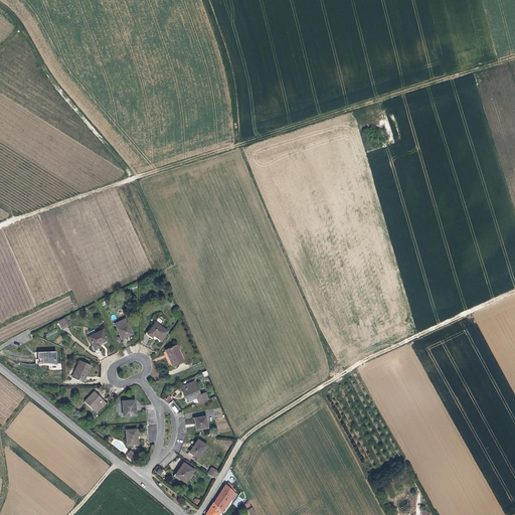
[(67,326),(74,323),(71,315),(63,319),(67,326)]
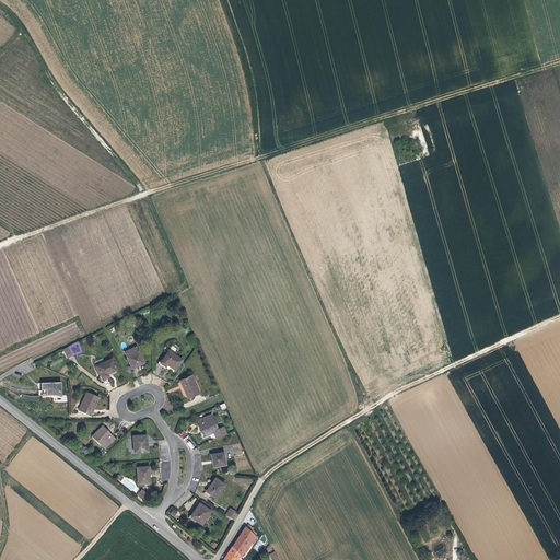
[(133,369),(149,362),(140,343),(125,350),(133,369)]
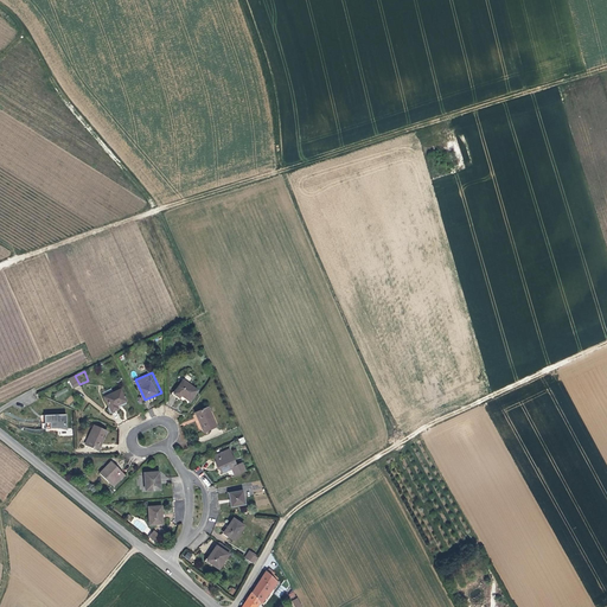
[(197,393),(183,382),(174,394),(189,404),(197,393)]
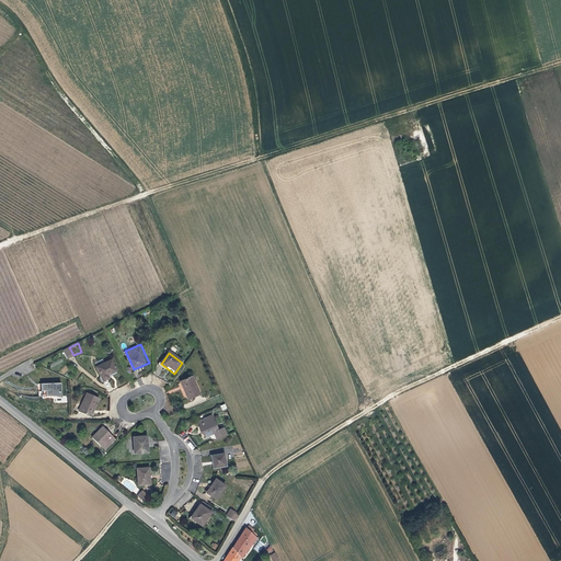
[(103,384),(117,377),(112,364),(98,371),(103,384)]
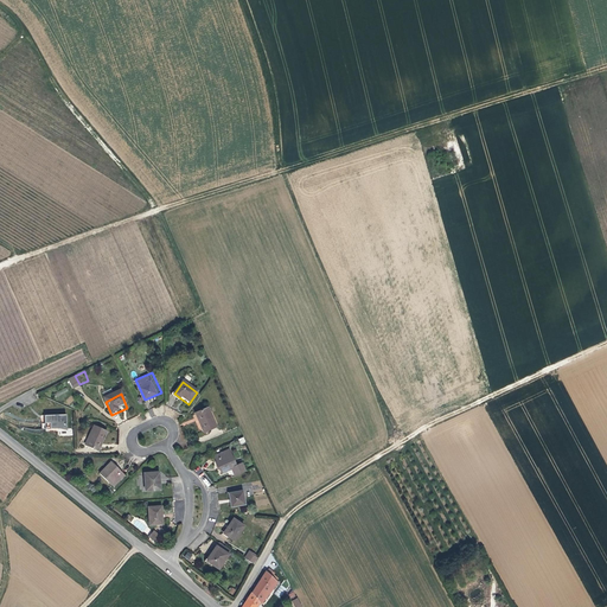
[(217,429),(210,413),(198,419),(204,435),(217,429)]
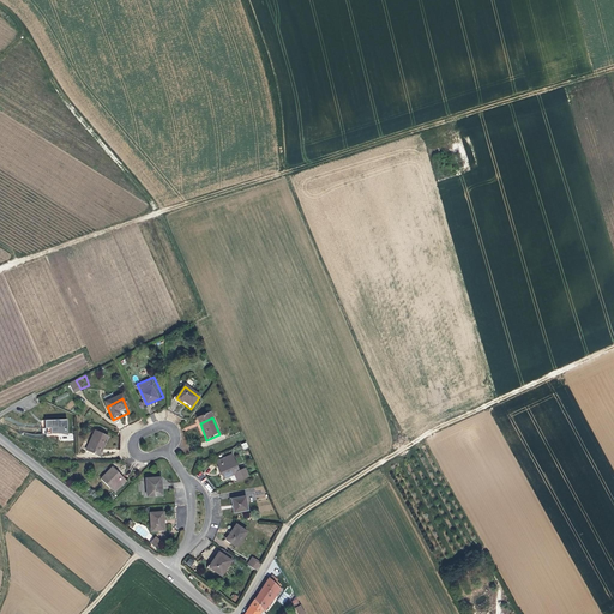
[(47,420),(47,428),(42,428),(43,434),(68,433),(67,419),(47,420)]
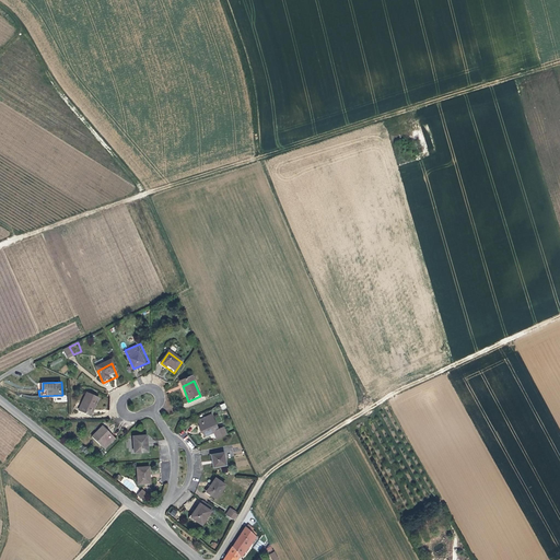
[(97,415),(97,399),(84,399),(85,415),(97,415)]
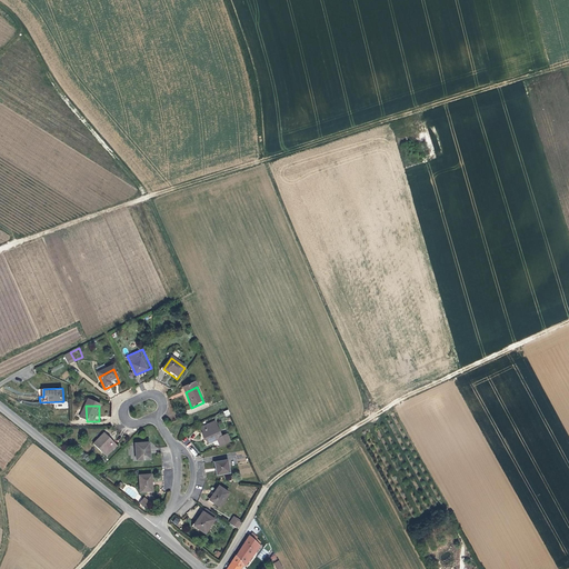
[(207,443),(217,439),(220,446),(223,443),(227,442),(223,433),(218,436),(212,421),(200,427),(207,443)]
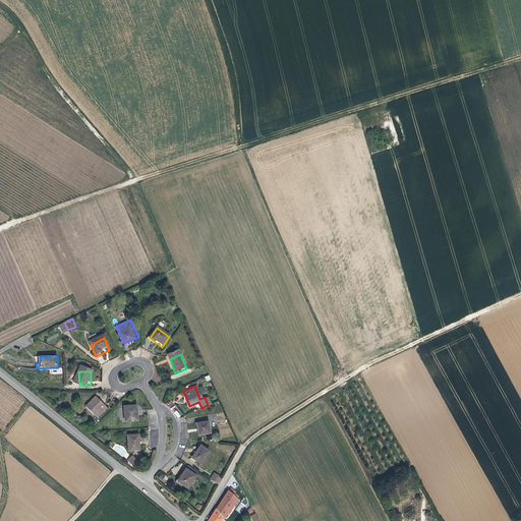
[(106,408),(96,398),(88,406),(98,417),(106,408)]
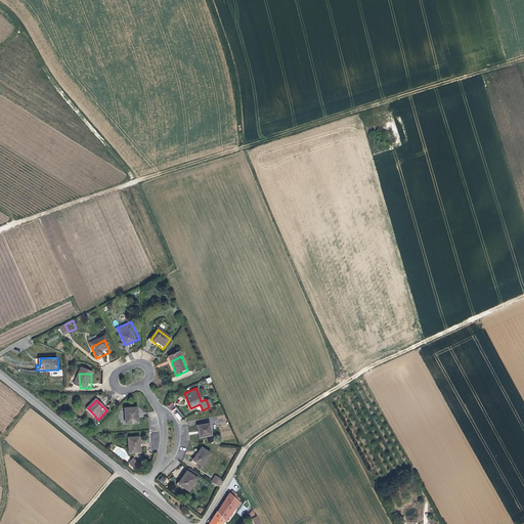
[(124,427),(137,426),(136,410),(123,411),(124,427)]
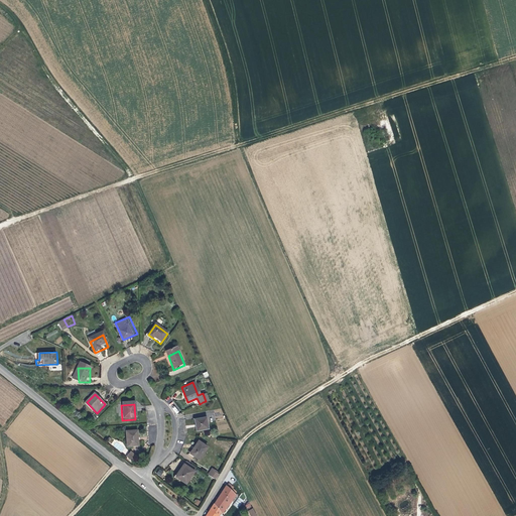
[(209,426),(206,411),(194,414),(197,429),(209,426)]
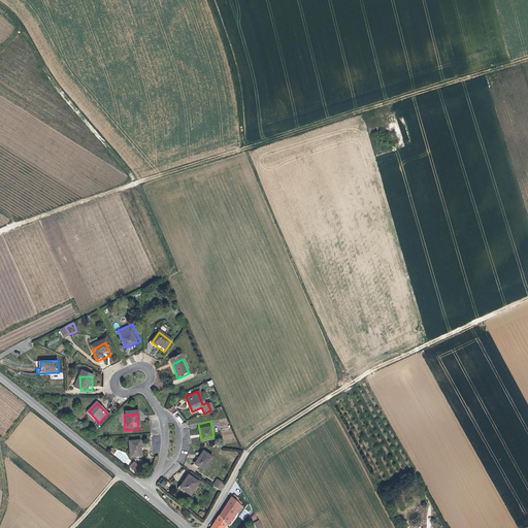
[(139,441),(127,442),(128,458),(140,457),(139,441)]
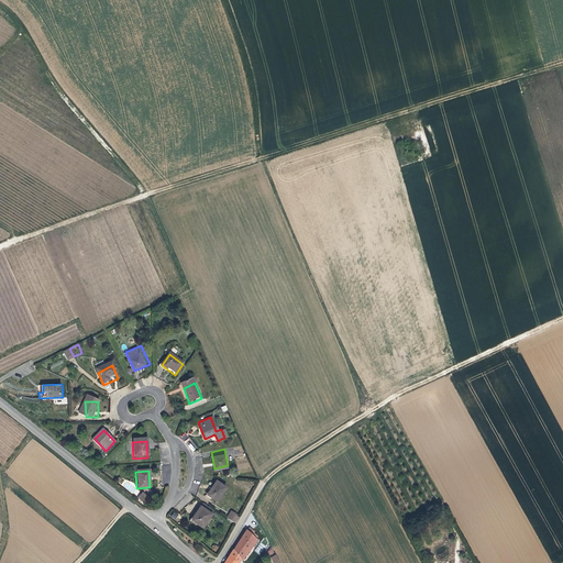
[(220,500),(225,485),(213,482),(208,496),(220,500)]
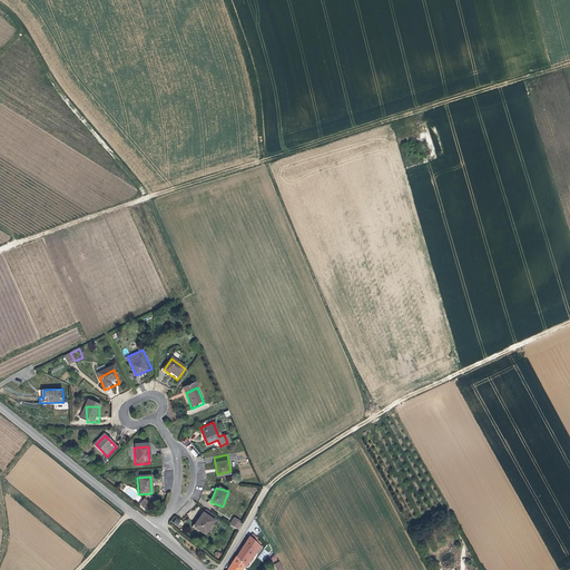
[(145,510),(148,505),(141,500),(138,504),(145,510)]
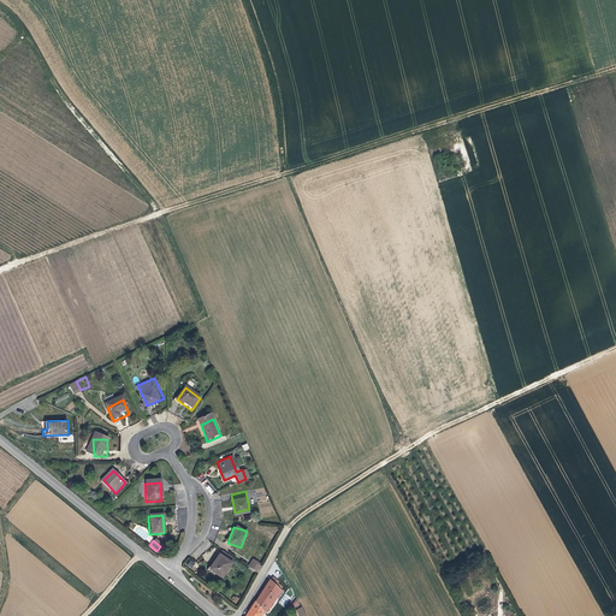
[(220,578),(230,564),(218,556),(208,569),(220,578)]
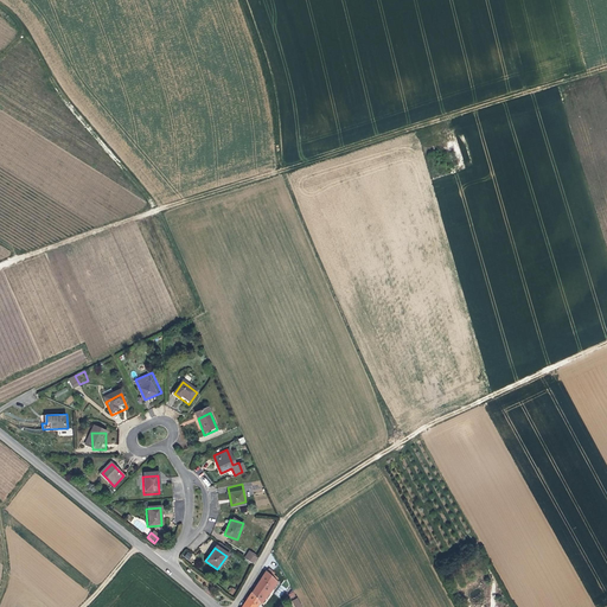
[(255,557),(248,553),(244,558),(253,564),(256,558),(255,557)]
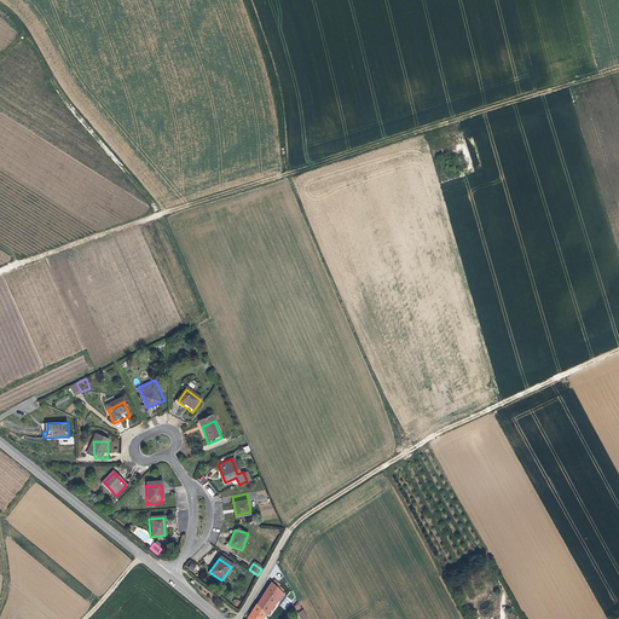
[(281,584),(273,578),(271,583),(282,593),(284,590),(279,586),(281,584)]
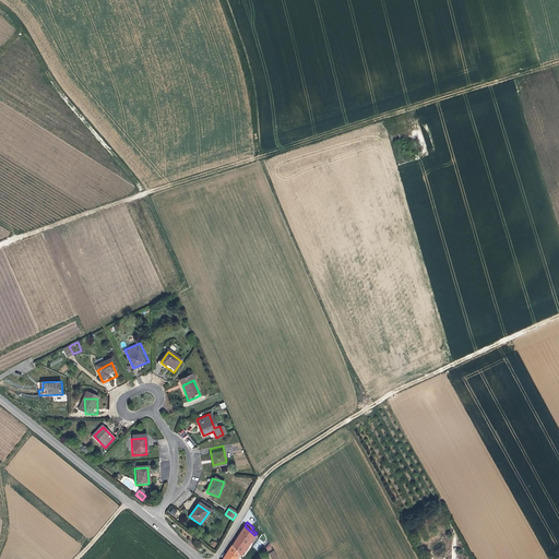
[(245,526),(244,525),(232,545),(239,555),(240,556),(256,536),(254,535),(245,526)]
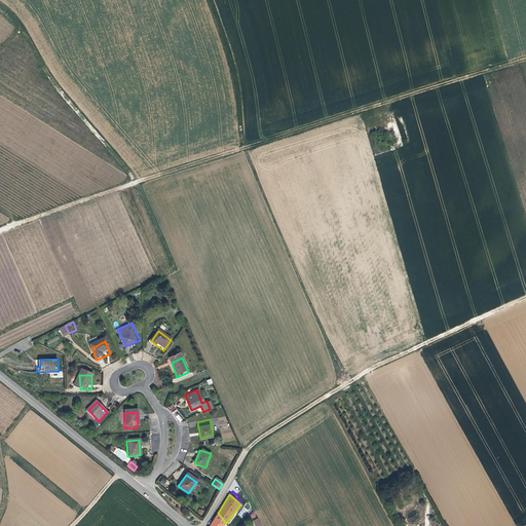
[(221,525),(225,522),(218,513),(210,525),(221,525)]
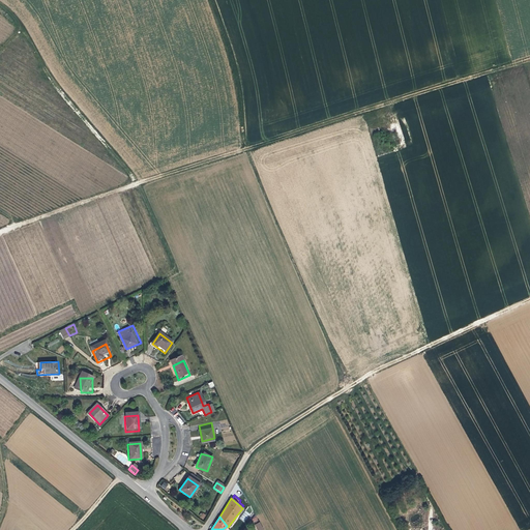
All buildings are outlined.
